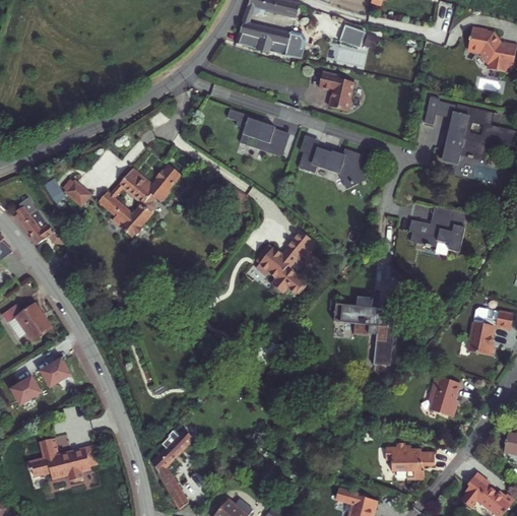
[(249,0),(246,9),(252,11),(262,14),(265,11),(270,12),(271,8),(296,14),(299,3),(287,0),(249,0)]
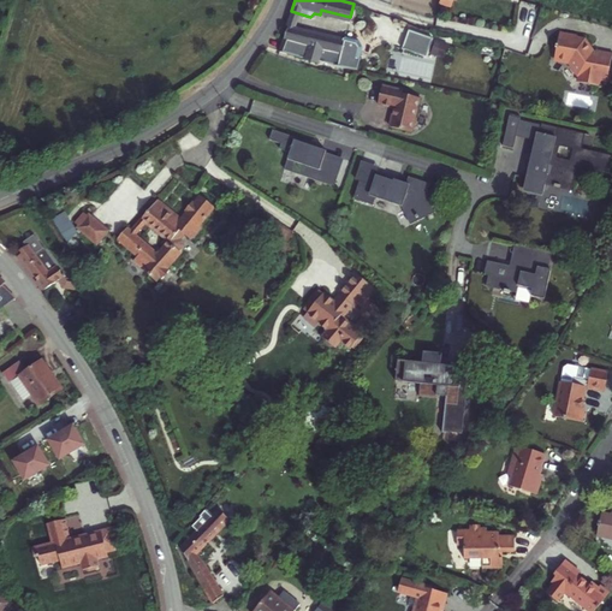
[(291,11),(286,23),(289,23),(296,25),(298,13),(291,11)]
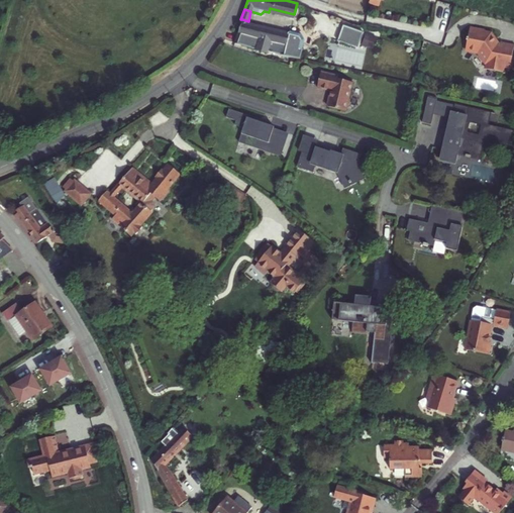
[(287,32),(248,22),(248,21),(242,19),(234,42),(251,47),(250,50),(264,54),(265,50),(280,55),(281,54),(296,59),(302,37),(299,32),(287,29),(287,32)]
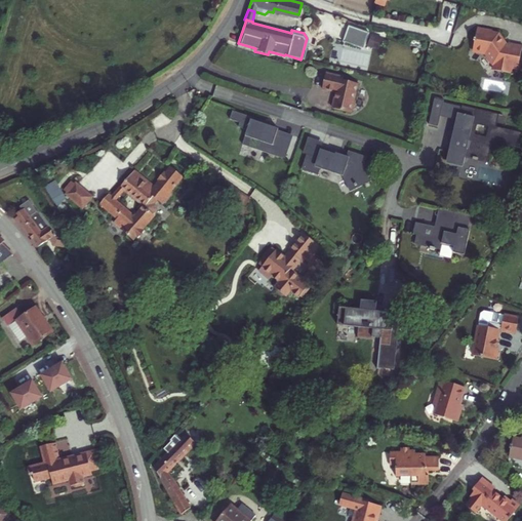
[(366,45),(371,29),(351,23),(346,38),(366,45)]
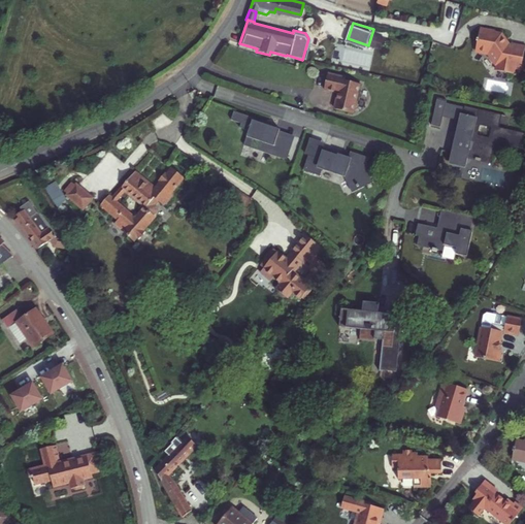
[(494,29),(479,27),(477,37),(476,37),(476,40),(477,40),(476,46),(478,51),(488,53),(495,63),(496,63),(495,69),(513,72),(514,66),(520,68),(521,61),(524,44),(510,42),(510,43),(507,43),(499,32),(494,31),(494,29)]
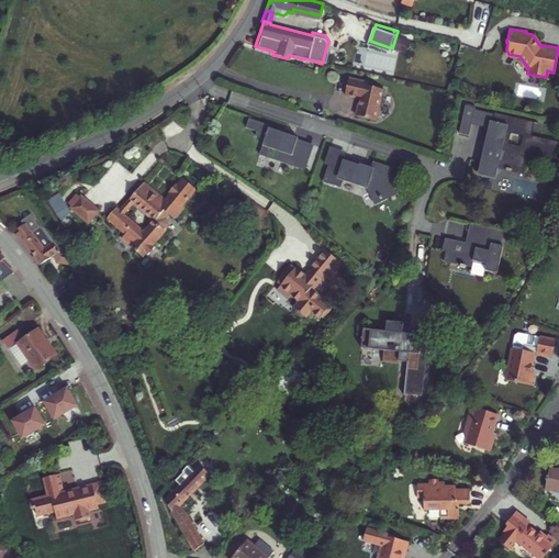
[(347,92),(361,98),(356,115),(376,122),(386,91),(367,85),(368,82),(353,77),(347,92)]
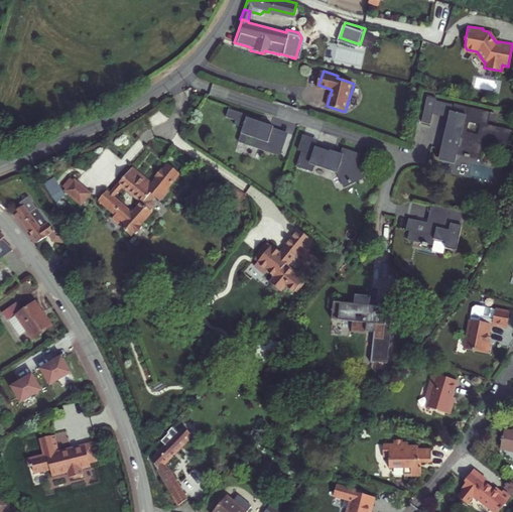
[(433,102),(424,100),(418,124),(428,126),(430,116),(433,103),(433,102)]
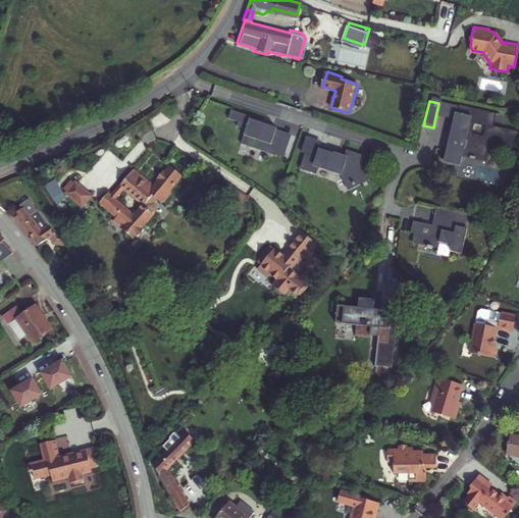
[(454,121),(456,108),(438,104),(435,117),(454,121)]
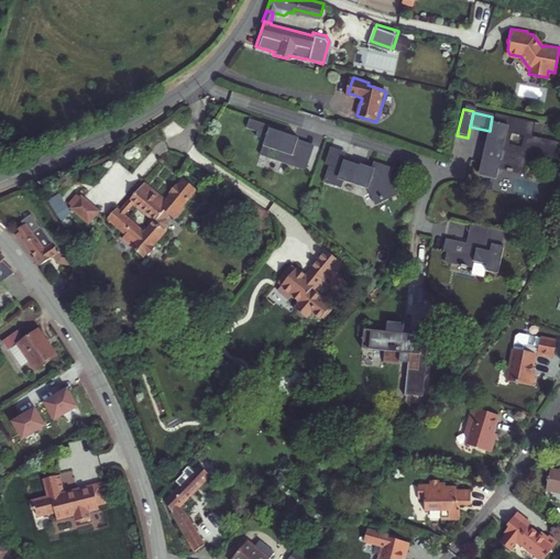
[(490,131),(480,175),(495,178),(497,170),(505,171),(505,173),(511,174),(511,172),(519,174),(525,152),(555,159),(558,143),(528,136),(530,123),(493,116),(492,117),(490,131)]
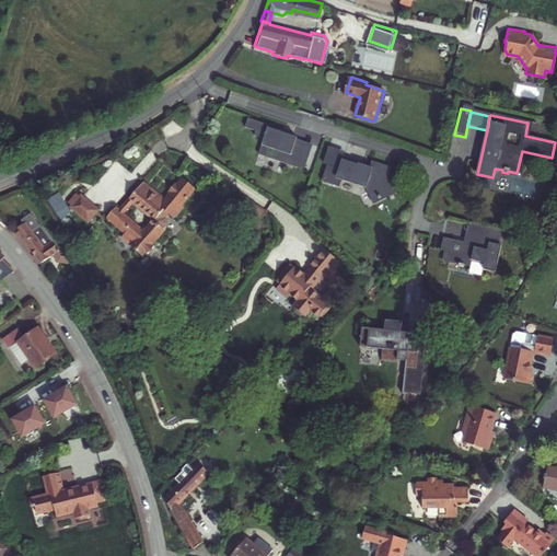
[(258,153),(303,169),(306,160),(290,154),(294,139),(297,136),(278,130),(279,128),(248,117),(245,126),(255,129),(254,135),(264,137),(258,153)]
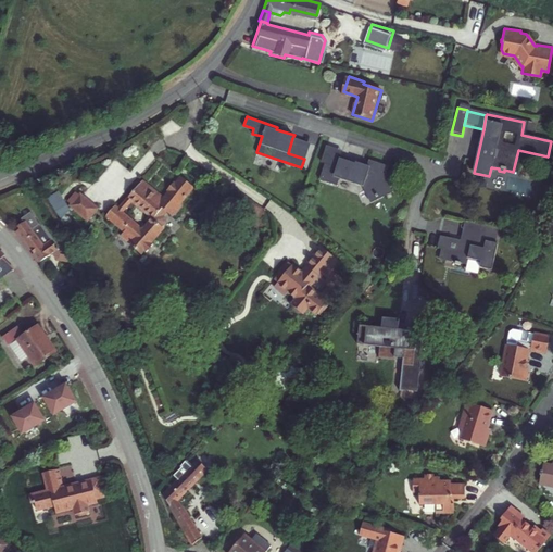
[(309,143),(292,138),(288,153),(304,159),(309,143)]
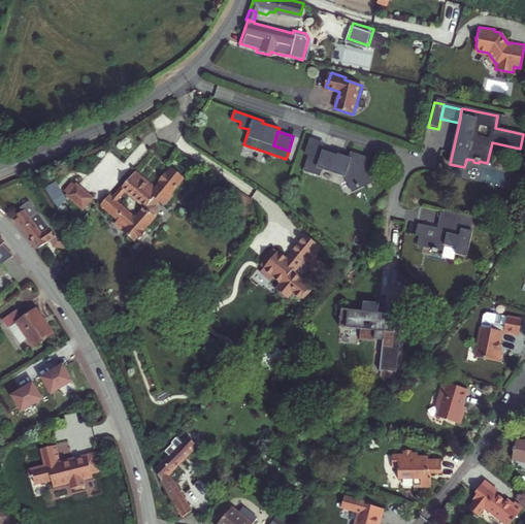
[(322,150),(324,142),(314,139),(308,154),(319,157),(322,150)]
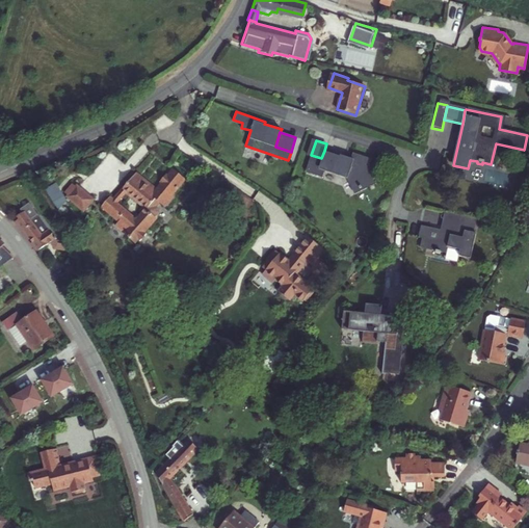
[(311,155),(306,170),(318,175),(320,168),(347,178),(354,191),(374,181),(367,165),(368,160),(353,155),(351,160),(324,151),(321,158),(311,155)]
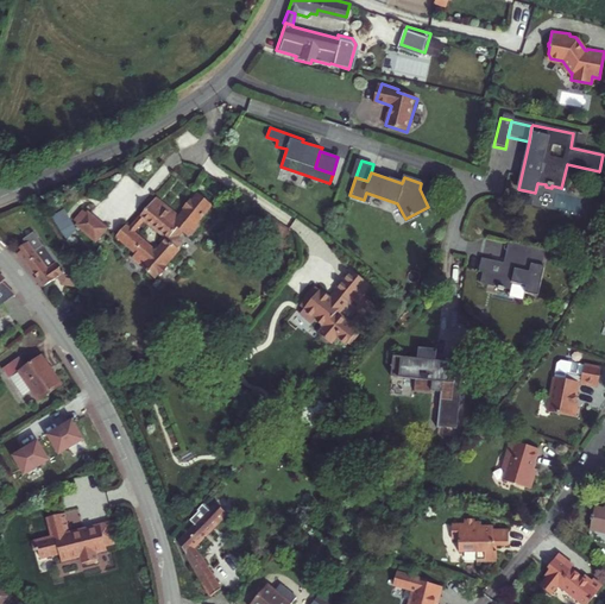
[(156,195),(140,214),(145,218),(165,234),(157,245),(153,243),(151,245),(134,230),(138,225),(134,221),(130,216),(115,233),(145,259),(142,263),(149,270),(152,268),(153,269),(161,260),(159,259),(172,245),(171,243),(177,236),(171,231),(177,225),(183,231),(209,202),(196,192),(189,200),(187,197),(180,206),(182,207),(177,213),(156,195)]
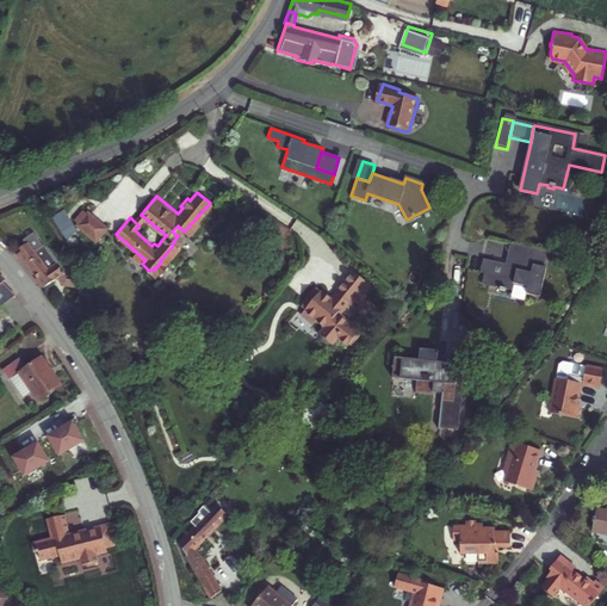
[(94,237),(106,224),(87,206),(86,209),(84,205),(74,216),(78,218),(76,220),(94,237)]
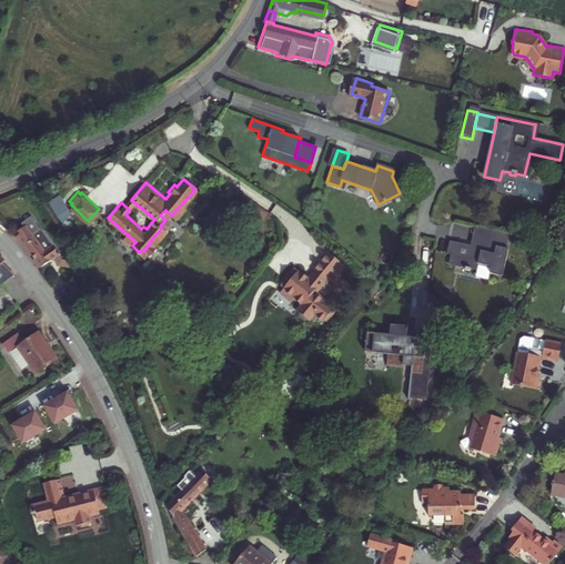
[(47,199),(59,221),(70,209),(57,193),(47,199)]
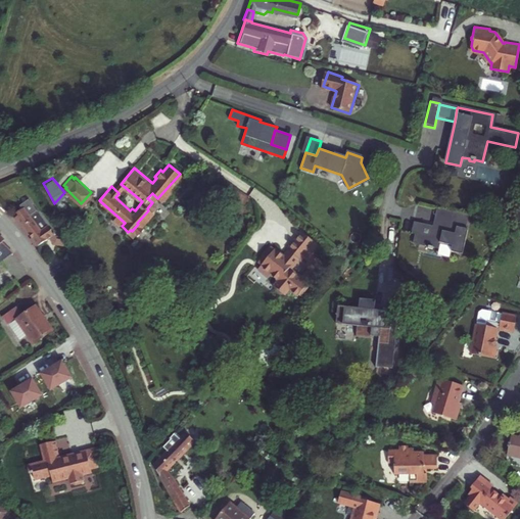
[(121,184),(115,190),(119,193),(125,187),(121,184)]
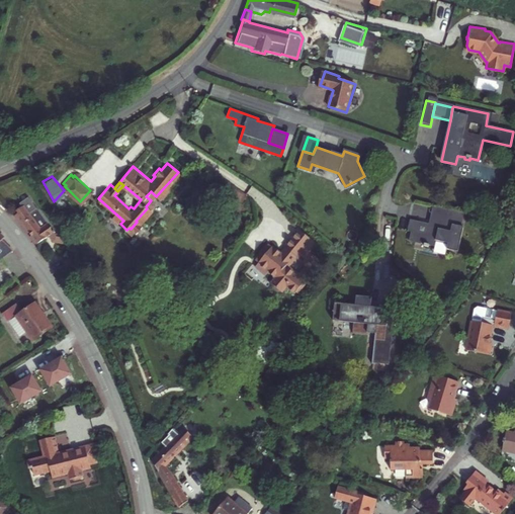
[(20,210),(17,212),(37,242),(49,234),(54,240),(63,242),(65,235),(58,234),(29,195),(21,201),(23,203),(18,207),(20,210)]
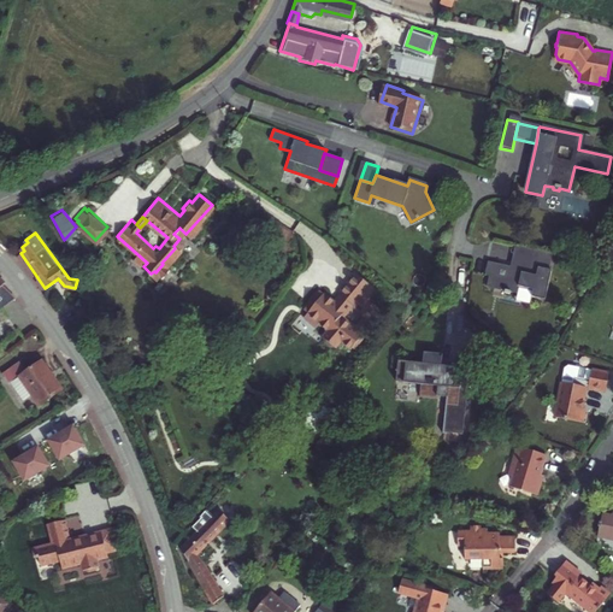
[(517,247),(513,263),(526,266),(530,249),(517,247)]
